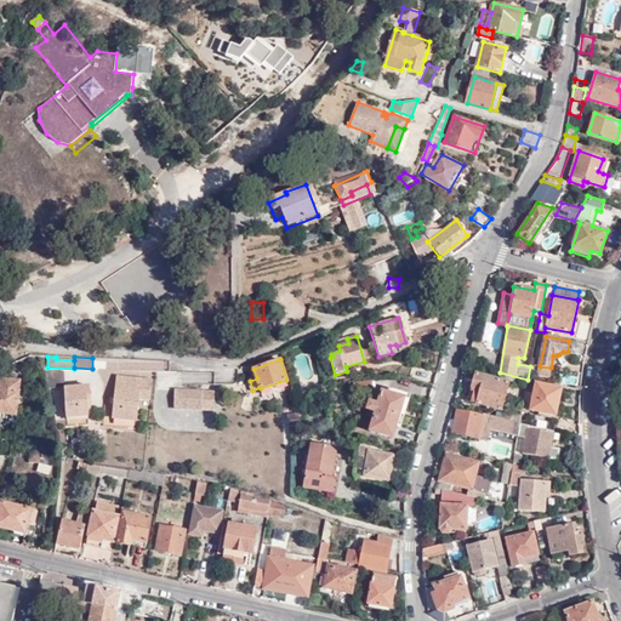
[(44,370),(47,385),(63,385),(63,370),(44,370)]
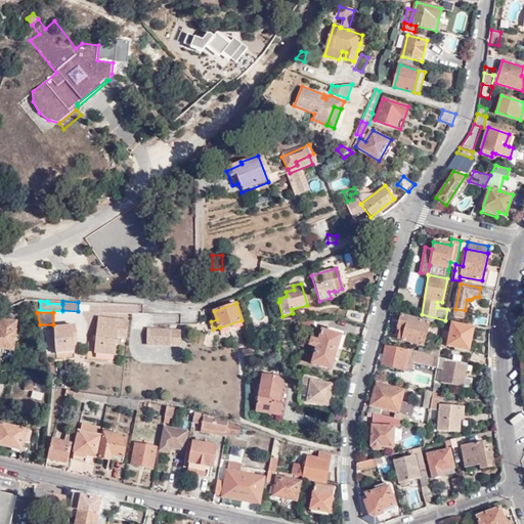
[(126,336),(127,319),(98,316),(95,351),(115,352),(117,335),(126,336)]
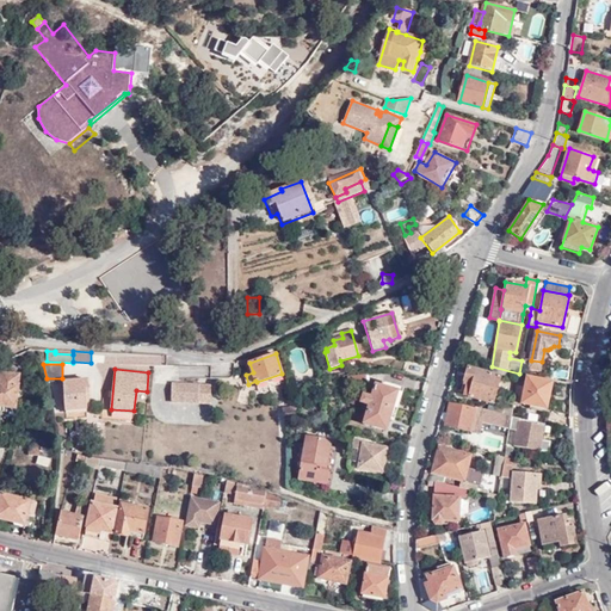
[(500,378),(467,369),(461,393),(494,401),(500,378)]
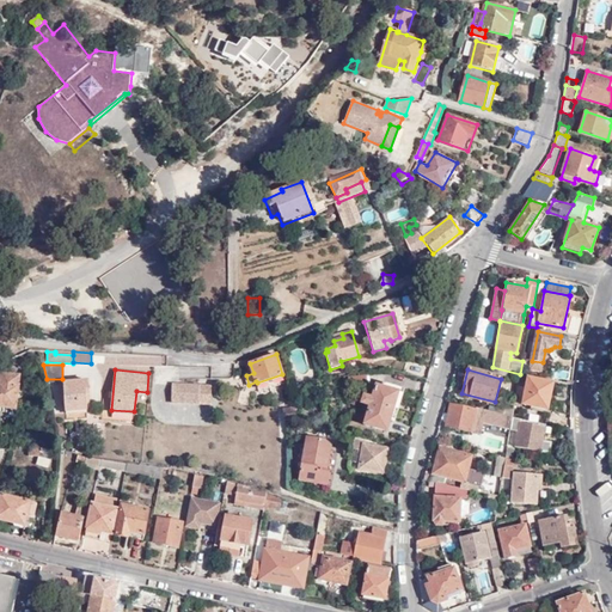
[(22,374),(1,372),(0,372),(0,405),(17,409),(22,374)]
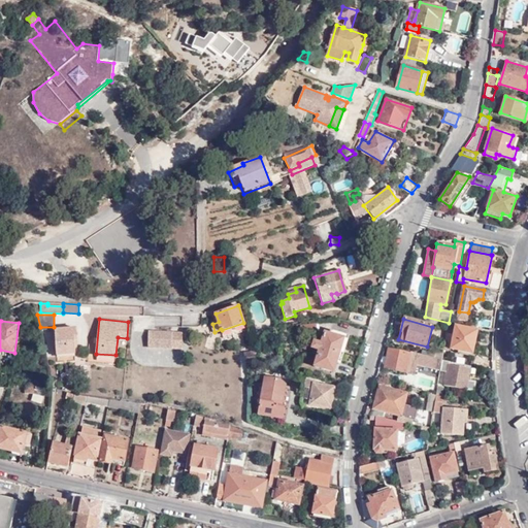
[(455,326),(448,325),(443,348),(451,349),(455,326)]
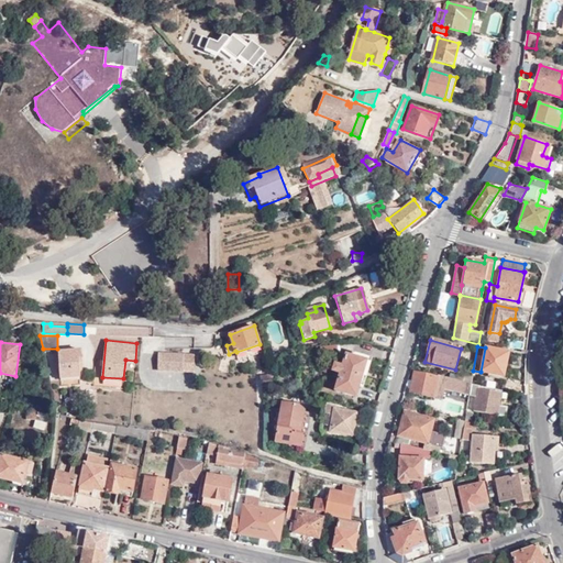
[(507,352),(485,348),(481,372),(504,376),(507,352)]
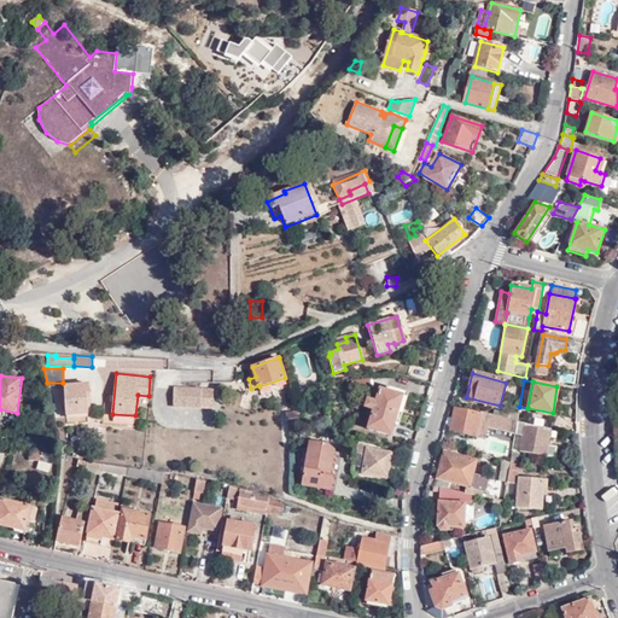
[(91,412),(89,383),(64,385),(66,413),(91,412)]
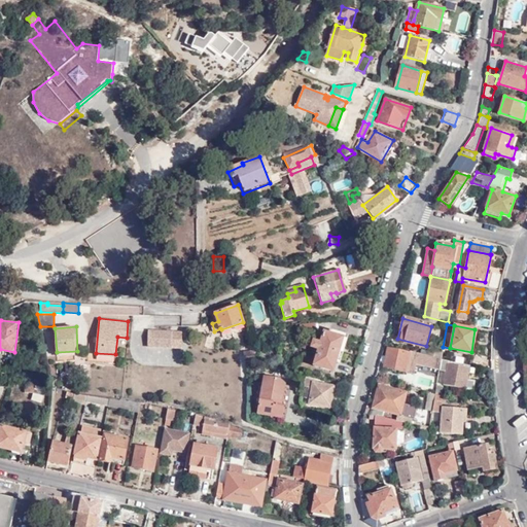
[(172,330),(149,329),(148,346),(172,347),(172,330)]
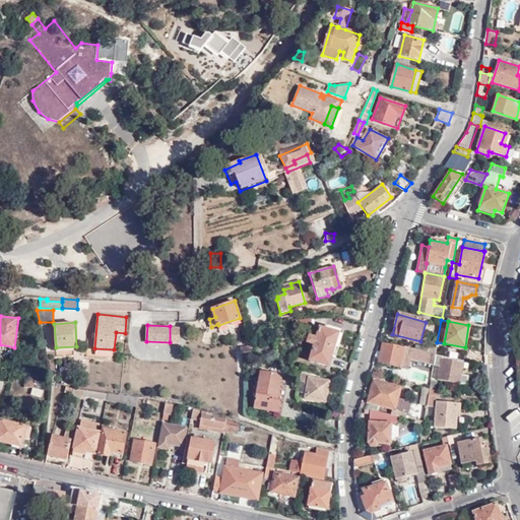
[(310,363),(329,368),(338,333),(320,328),(316,340),(309,338),(308,344),(315,345),(310,363)]
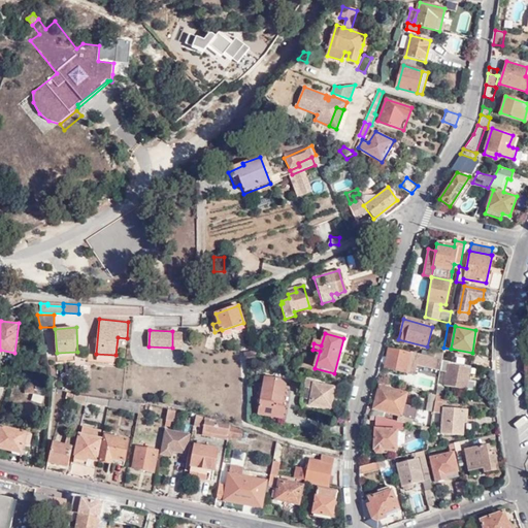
[(434,359),(410,352),(410,354),(389,348),(385,366),(406,372),(408,368),(410,361),(419,363),(419,362),(431,365),(431,369),(439,370),(440,360),(434,359)]
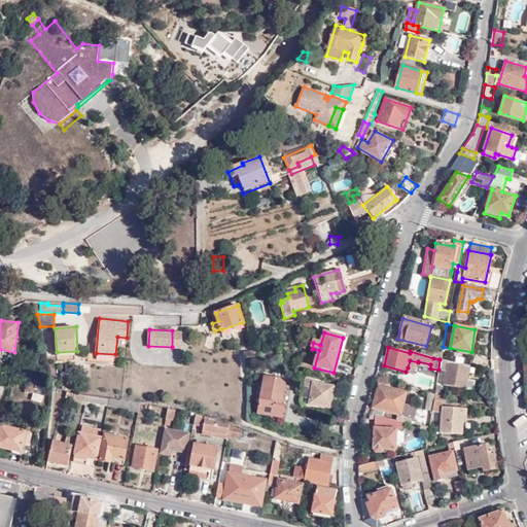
[(446,362),(447,361),(440,359),(438,370),(444,371),(443,384),(473,389),(475,380),(472,380),(467,379),(469,366),(446,362)]
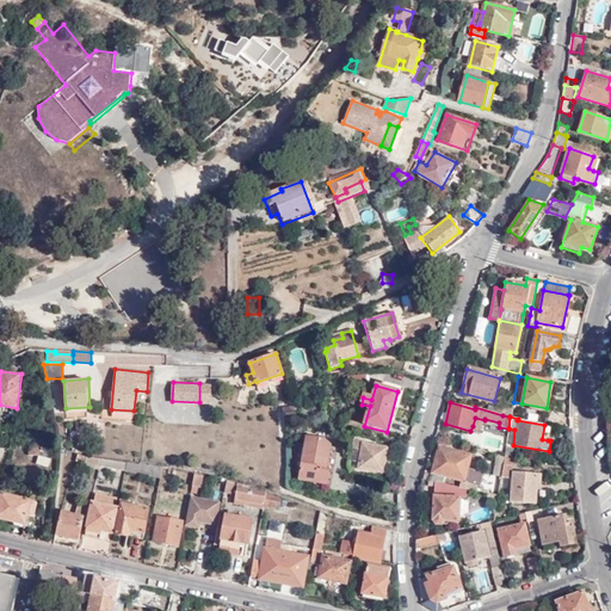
[(482,429),(485,420),(475,418),(473,426),(482,429)]
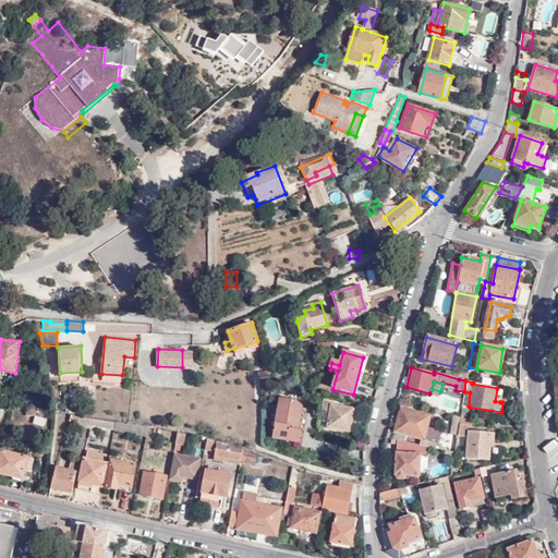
[(298,433),(301,404),(280,400),(274,441),(300,445),(302,433),(298,433)]
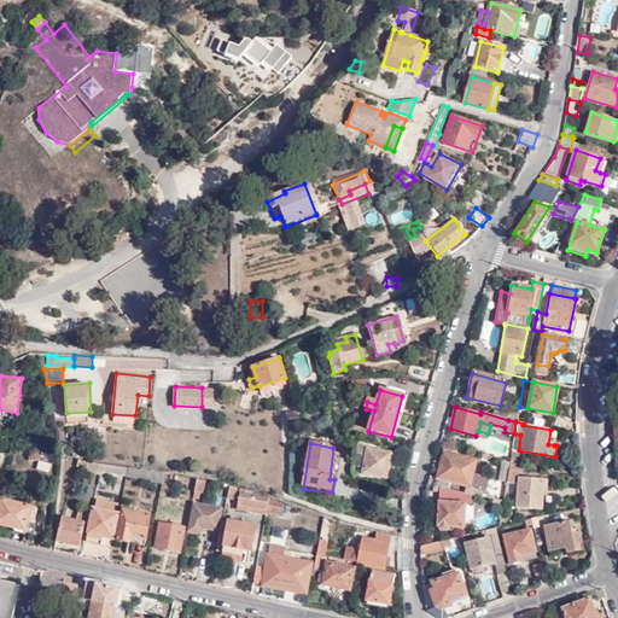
[(366,450),(366,448),(357,445),(356,455),(366,456),(366,450)]
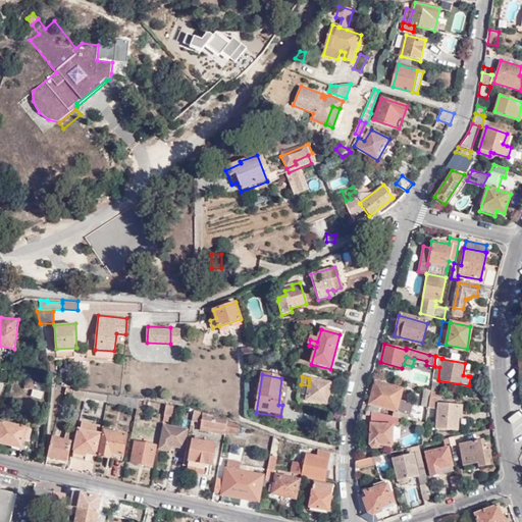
[(330,383),(309,380),(309,385),(307,401),(327,404),(330,383)]
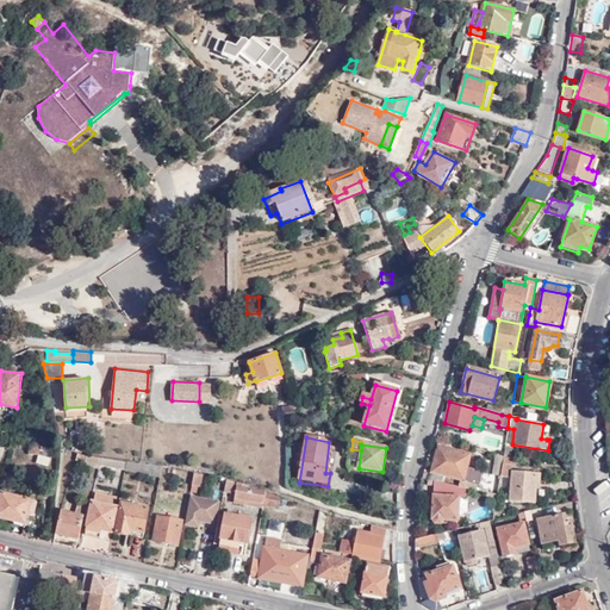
[(439,444),(429,479),(434,480),(442,483),(444,475),(480,484),(484,467),(480,466),(483,460),(479,459),(480,455),(470,453),(439,444)]
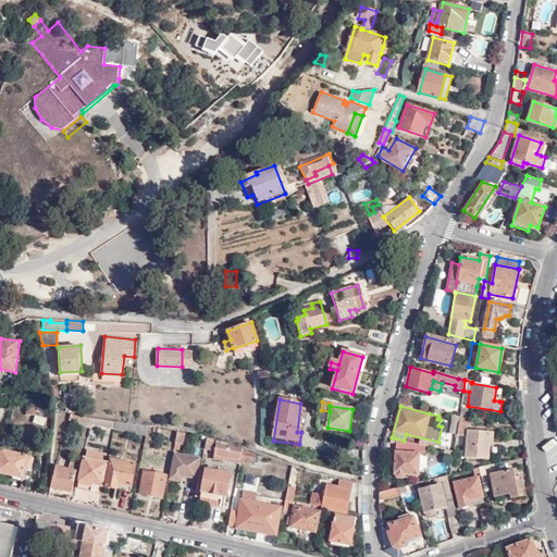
[(49,411),(36,407),(26,408),(26,415),(35,415),(34,422),(45,425),(49,411)]
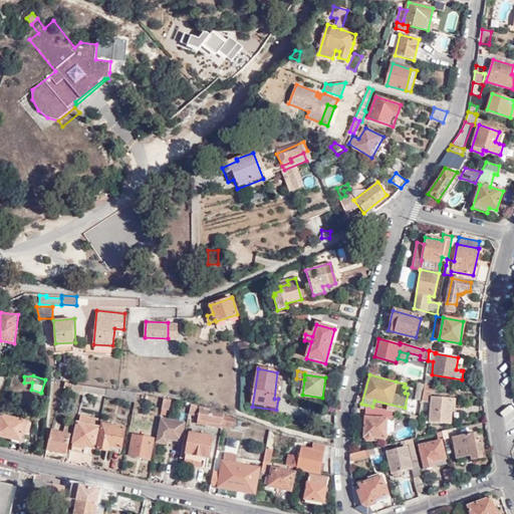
[(430,392),(434,392),(435,384),(431,384),(431,380),(430,378),(430,376),(425,376),(423,384),(423,391),(430,392)]
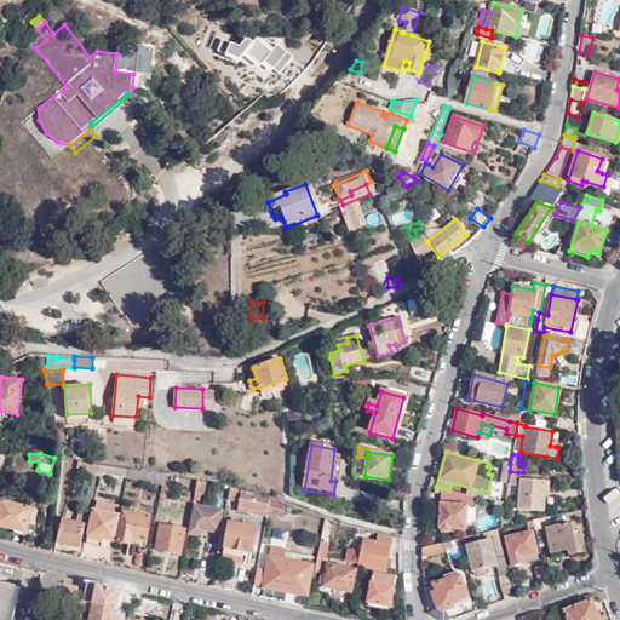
[(103,465),(98,464),(81,459),(79,468),(87,471),(87,474),(102,477),(103,472),(102,472),(103,465)]
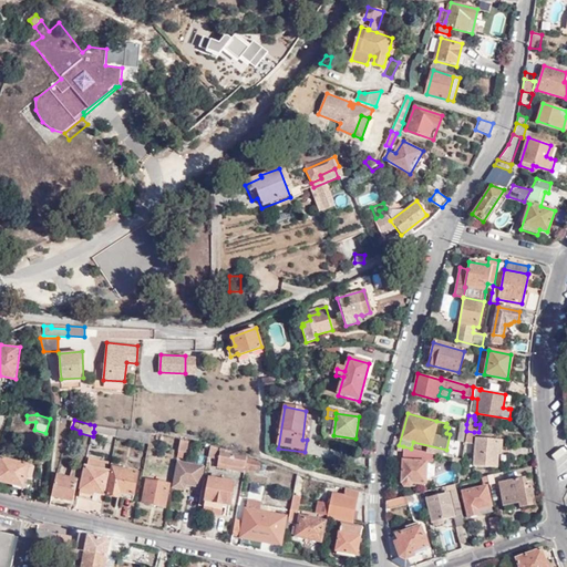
[(115,436),(116,428),(95,425),(94,432),(115,436)]
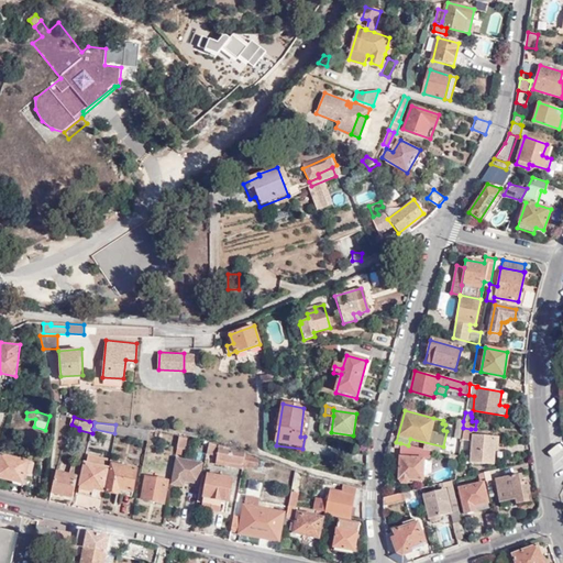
[(468,441),(471,429),(463,428),(461,440),(468,441)]
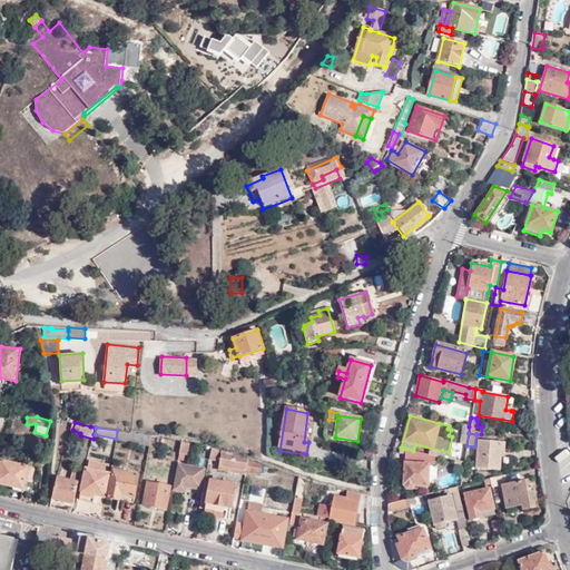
[(503,442),(478,440),(474,468),(498,470),(499,452),(502,452),(503,442)]
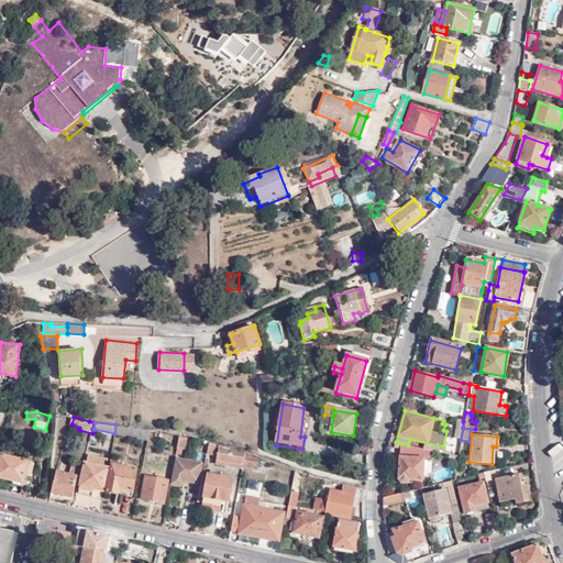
[(190,440),(180,438),(178,448),(183,449),(188,450),(190,440)]
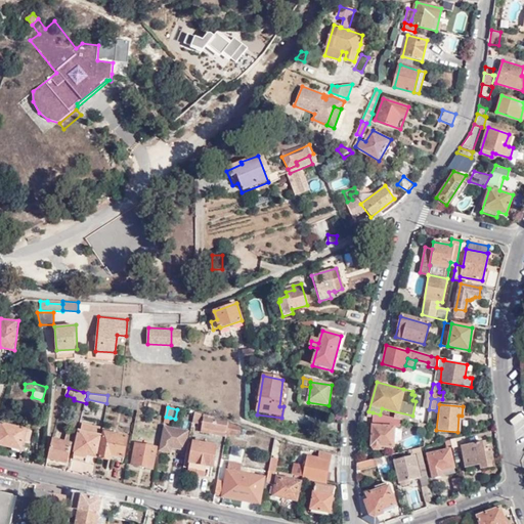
[(195,412),(193,422),(200,423),(202,413),(195,412)]
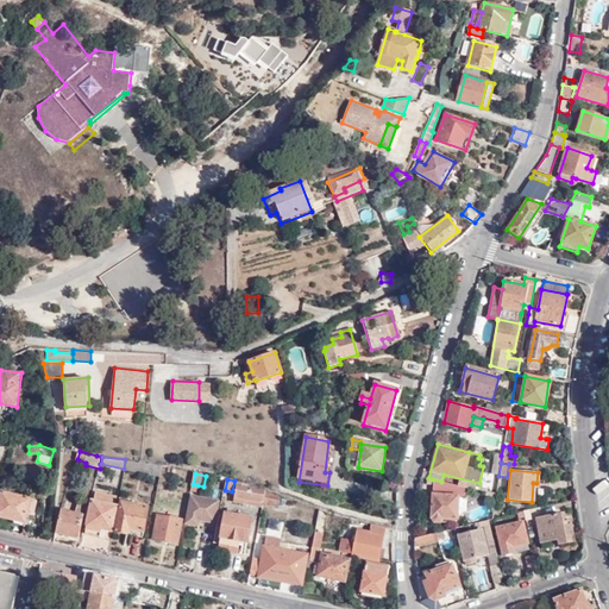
[(441,482),(433,479),(433,494),(432,494),(431,515),(432,515),(432,522),(439,522),(441,520),(441,516),(456,516),(457,497),(456,497),(457,484),(441,482)]
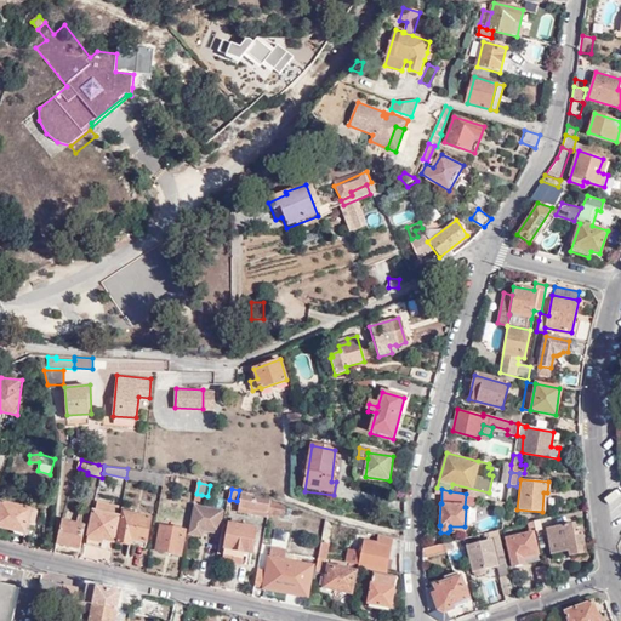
[(238,508),(267,514),(269,501),(268,500),(240,495),(238,508)]
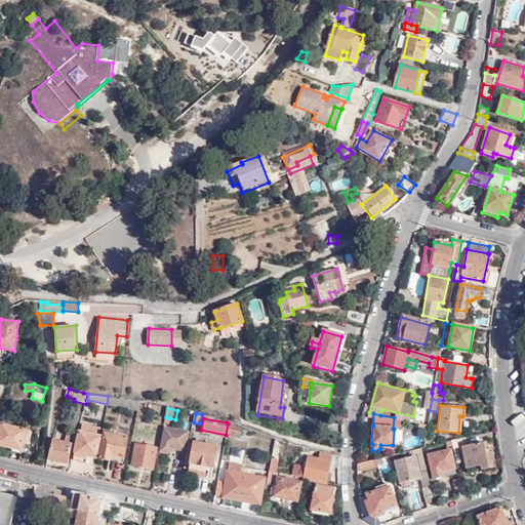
[(427,433),(428,426),(417,422),(415,431),(427,433)]
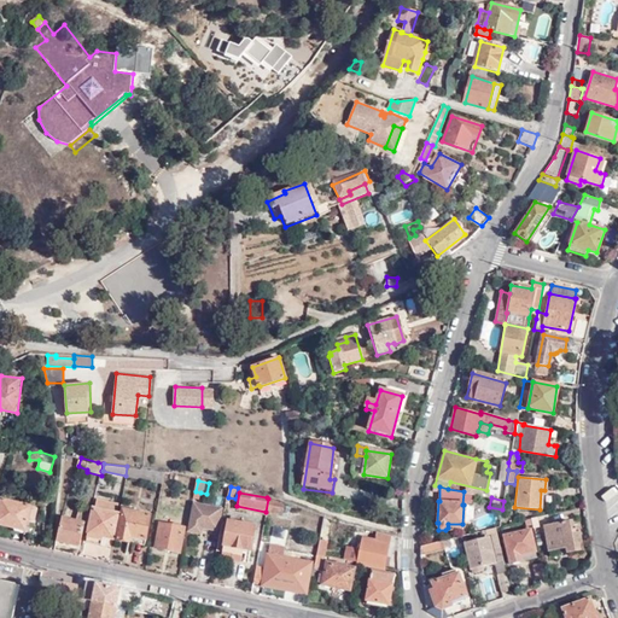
[(280,514),(283,503),(268,499),(266,512),(280,514)]
